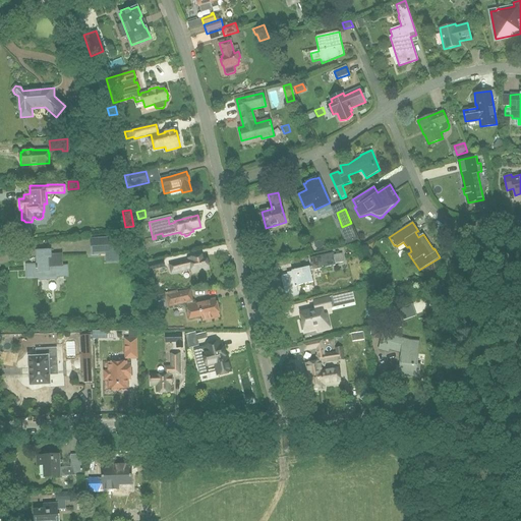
[(117,237),(104,238),(105,254),(118,253),(117,237)]
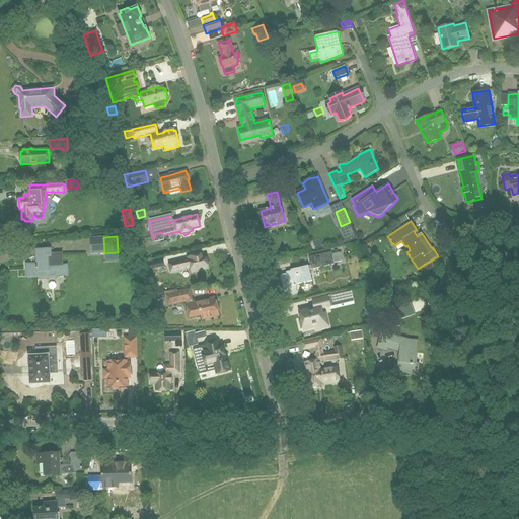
[(26,264),(27,277),(43,277),(43,279),(57,278),(57,276),(68,276),(68,264),(62,265),(61,253),(59,254),(59,253),(51,254),(51,249),(36,250),(36,263),(26,264)]
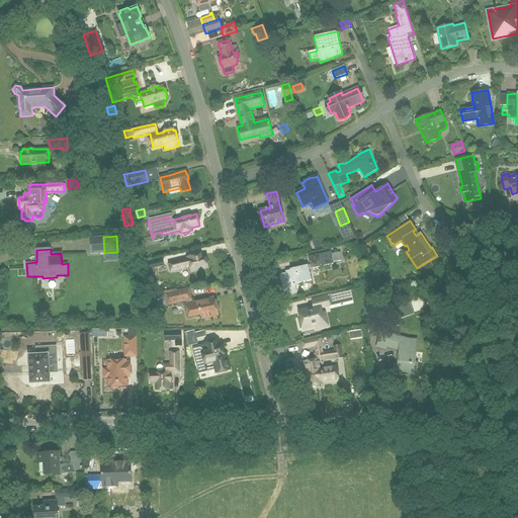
[(312,280),(309,269),(334,263),(333,262),(343,260),(340,252),(331,254),(331,251),(308,256),(310,265),(290,269),(290,270),(286,271),(286,273),(280,275),(284,295),(296,292),(294,284),(312,280)]
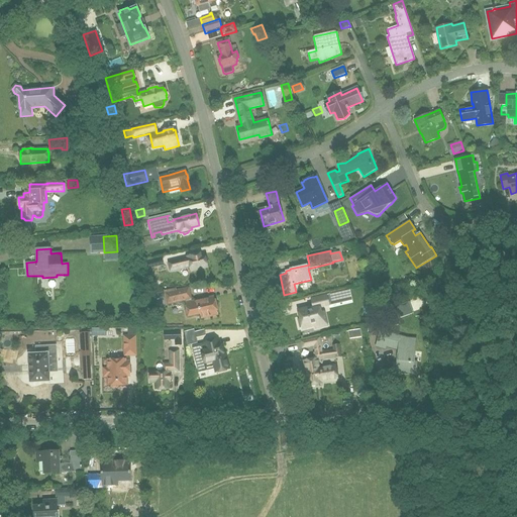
[(201,260),(200,254),(188,257),(189,259),(170,264),(172,270),(190,265),(192,271),(207,267),(205,259),(201,260)]
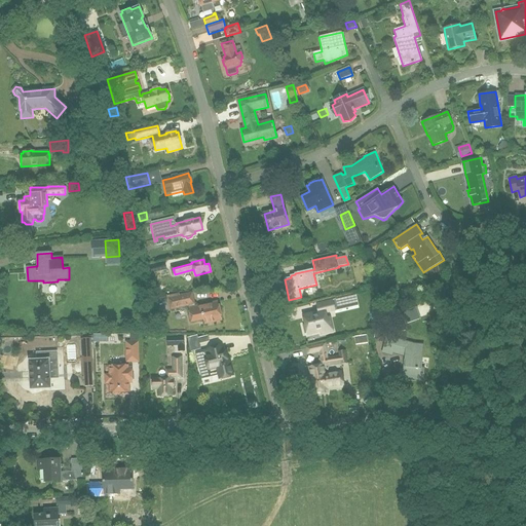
[(163,261),(148,265),(151,273),(166,269),(163,261)]
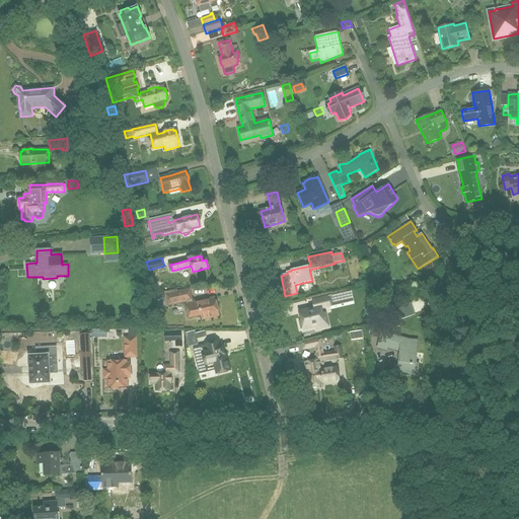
[(177,289),(164,292),(167,306),(186,302),(187,306),(186,306),(189,318),(201,315),(202,319),(219,315),(218,312),(220,311),(217,300),(215,300),(214,296),(204,299),(204,297),(193,300),(190,288),(177,291),(177,289)]
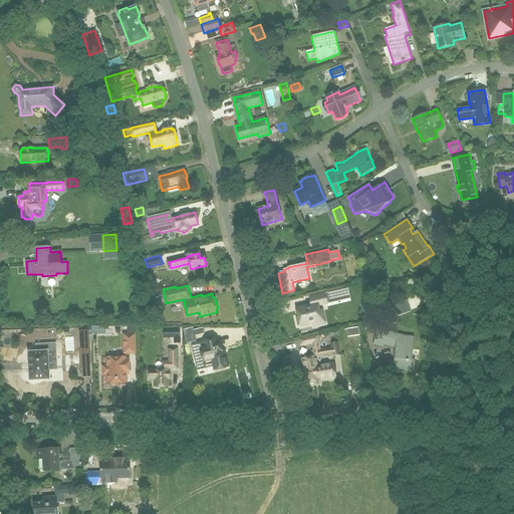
[(298,317),(296,317),(298,326),(300,325),(301,326),(313,323),(314,326),(325,323),(322,311),(319,311),(317,304),(326,302),(324,293),(309,297),(311,305),(296,308),(298,317)]
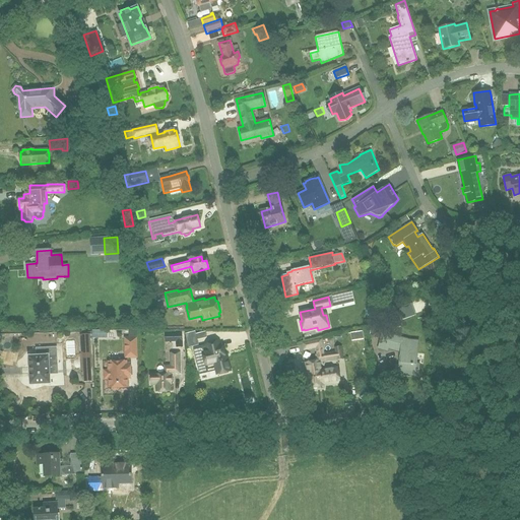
[(131,359),(138,359),(138,336),(137,336),(137,330),(129,330),(129,337),(124,337),(124,360),(109,360),(109,370),(105,370),(105,379),(110,379),(110,387),(112,387),(113,389),(118,389),(119,387),(128,387),(128,378),(131,378),(131,359)]
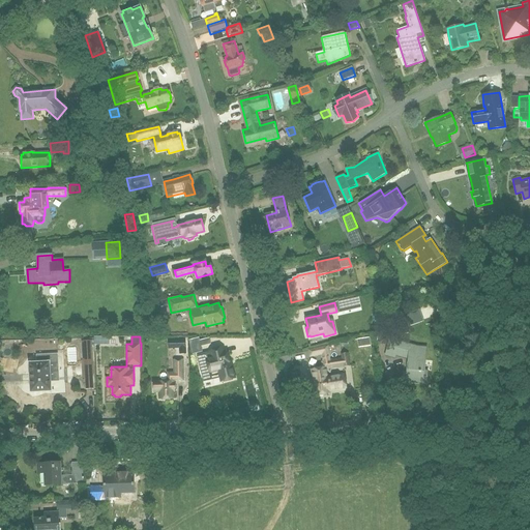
[(187,347),(187,336),(179,336),(179,347),(187,347)]
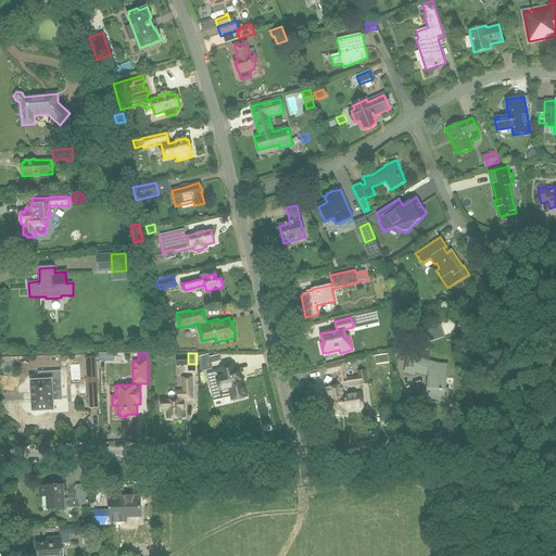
[(411,353),(404,373),(414,376),(415,373),(429,377),(427,401),(447,402),(447,389),(445,389),(446,364),(439,364),(418,357),(419,355),(411,353)]
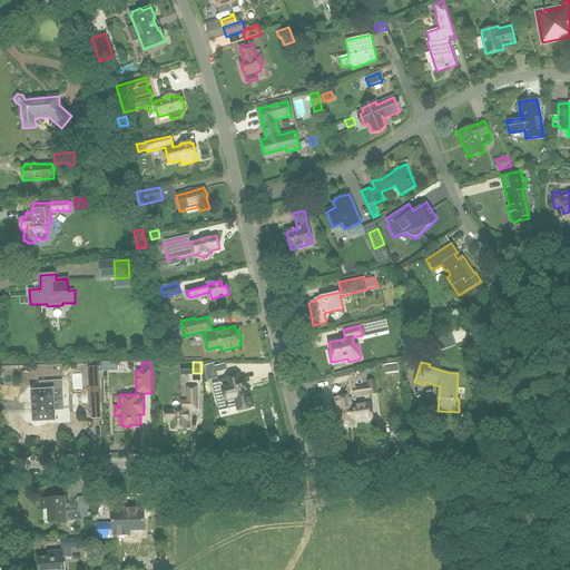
[(216,373),(215,366),(214,363),(204,366),(205,371),(209,370),(213,380),(218,379),(216,373)]
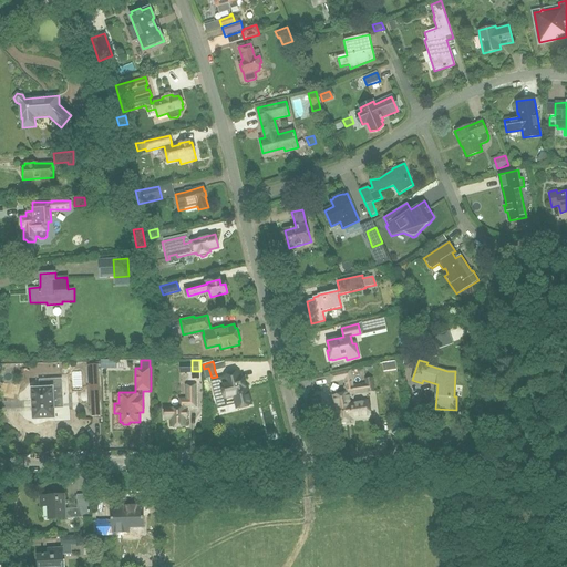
[(241,384),(240,369),(224,370),(225,379),(220,379),(222,389),(208,389),(209,403),(228,402),(228,401),(236,401),(236,399),(244,399),(243,384),(241,384)]
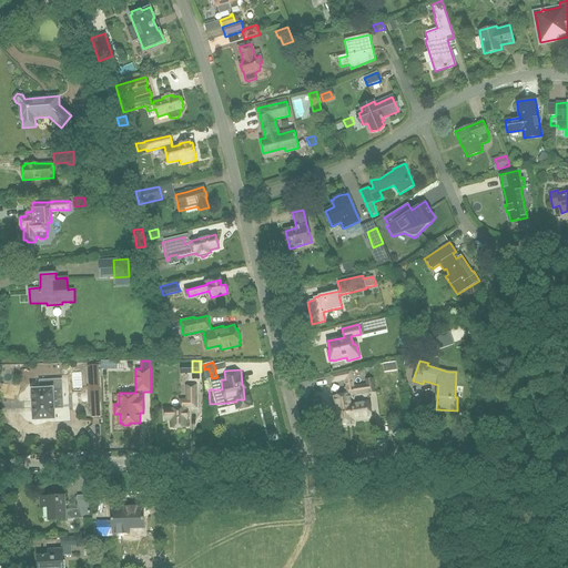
[(348,396),(355,395),(353,385),(351,371),(331,374),(332,382),(344,381),(346,392),(333,394),(335,407),(334,407),(335,411),(336,411),(338,424),(353,422),(353,419),(350,404),(348,396)]
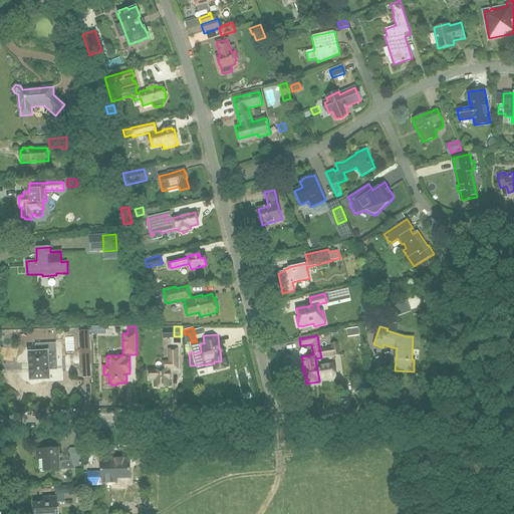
[(319,348),(321,357),(340,354),(337,342),(331,343),(331,346),(319,348)]
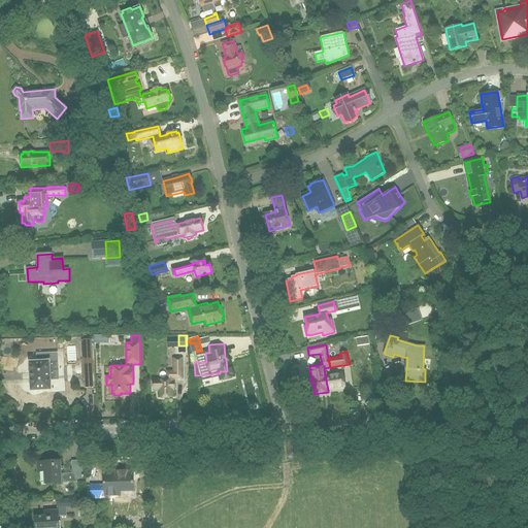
[(31,391),(52,390),(51,381),(50,362),(58,361),(57,353),(37,354),(37,361),(29,362),(31,391)]
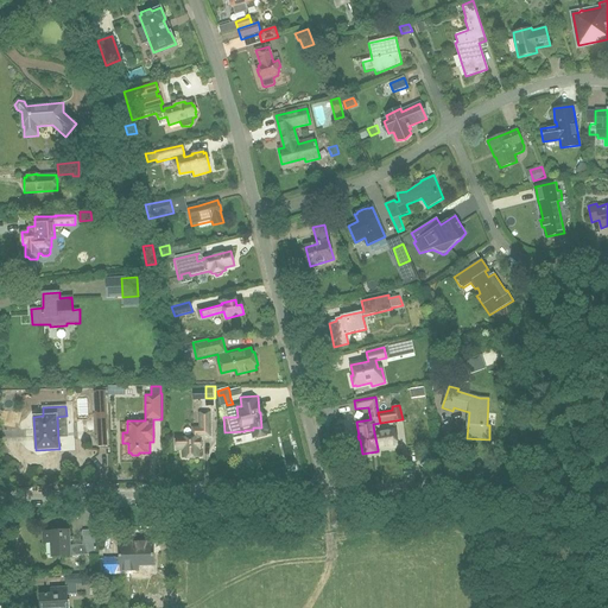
[(108,445),(106,413),(94,413),(94,435),(97,435),(99,447),(108,445)]
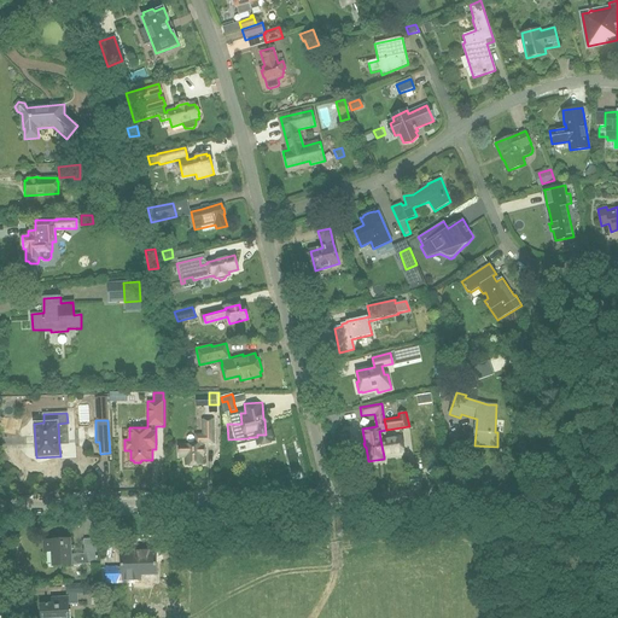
[(214,444),(214,420),(203,420),(203,435),(196,435),(196,445),(179,445),(180,456),(186,456),(187,465),(202,465),(202,455),(204,455),(204,444),(214,444)]
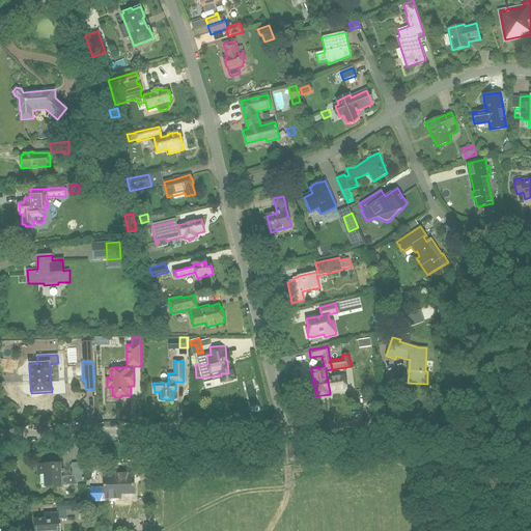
[(327,378),(330,392),(346,389),(344,375),(327,378)]
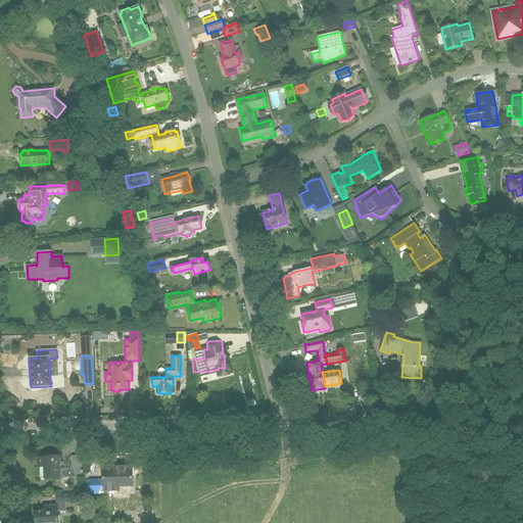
[(72,469),(60,469),(59,457),(38,458),(38,467),(44,467),(45,479),(60,478),(84,477),(83,456),(70,456),(72,469)]
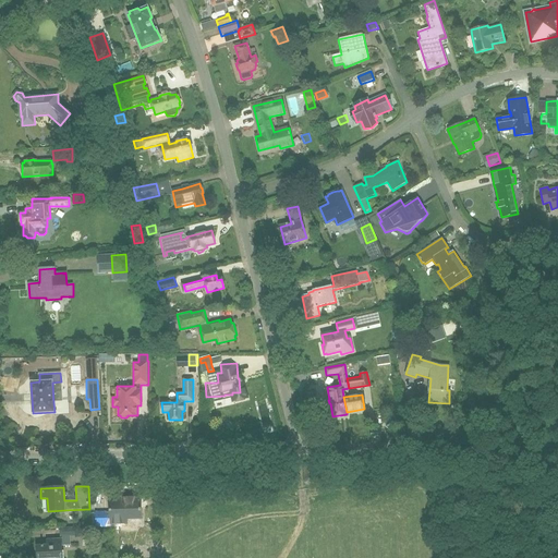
[(124,501),(109,501),(109,510),(95,510),(96,528),(112,528),(112,523),(126,523),(126,519),(142,519),(142,508),(143,508),(146,505),(145,501),(143,499),(141,499),(141,497),(124,497),(124,501)]
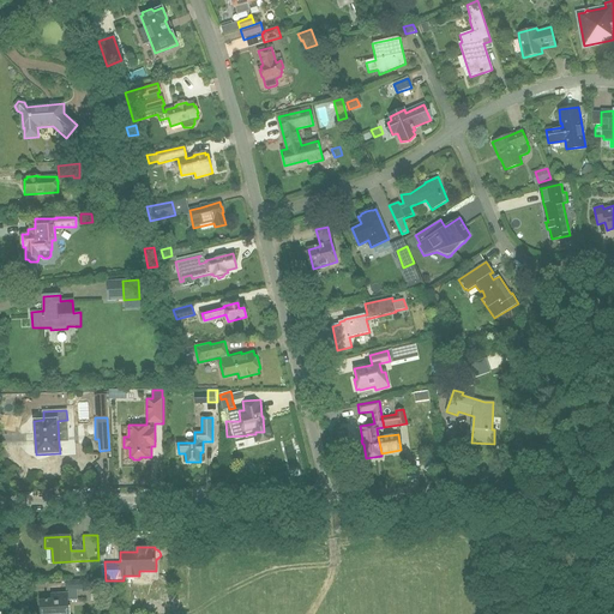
[(53,594),(53,600),(41,601),(41,613),(67,613),(67,600),(78,600),(78,590),(83,590),(83,581),(66,581),(66,594),(53,594)]
